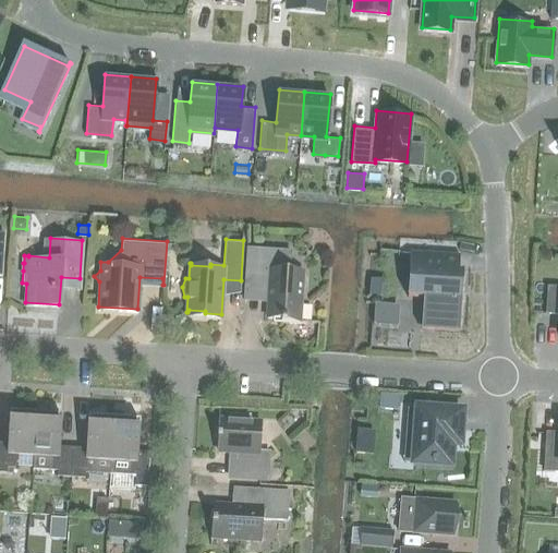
[(306,319),(300,319),(303,268),(289,268),(290,248),(247,245),(245,281),(268,283),(267,314),(281,315),(281,319),(306,320),(306,319)]
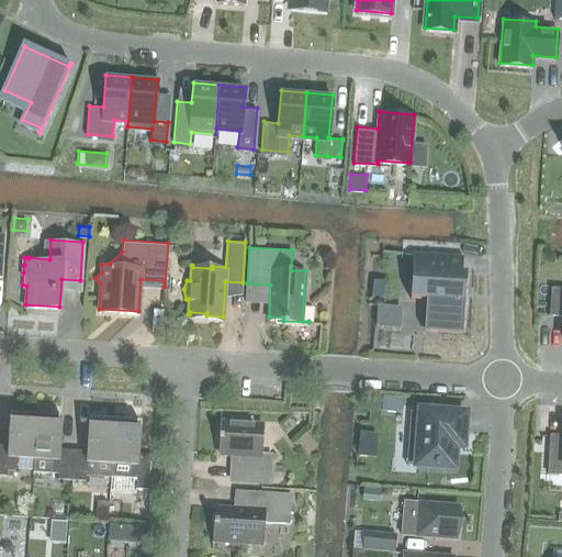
[(462,269),(463,253),(413,249),(411,297),(426,297),(424,330),(462,332),(467,269),(462,269)]
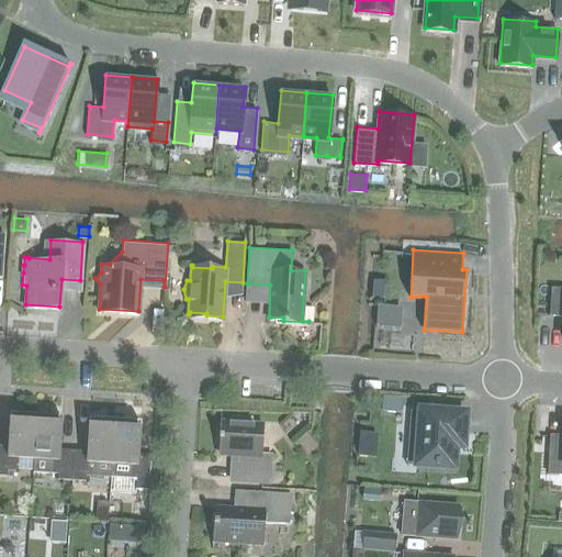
[(561,286),(552,286),(550,312),(561,312),(561,286)]
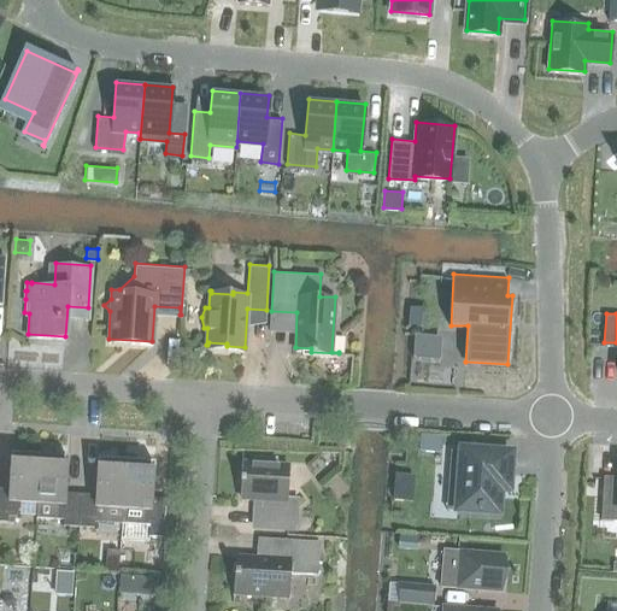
[(415,332),(412,354),(440,357),(441,333),(415,332)]
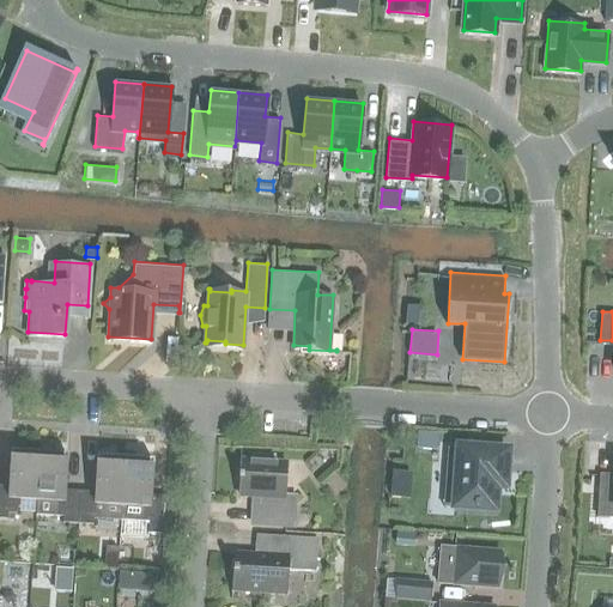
[(438,429),(417,428),(416,444),(437,445),(438,429)]
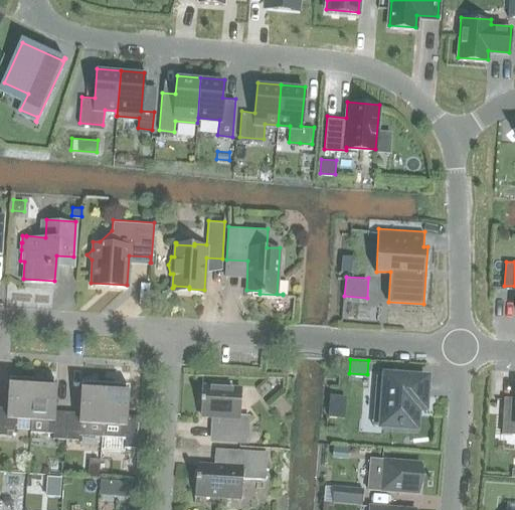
[(212,437),(245,439),(247,414),(239,414),(240,385),(229,384),(229,380),(213,379),(213,383),(202,382),(203,371),(202,371),(200,400),(202,400),(201,413),(215,414),(214,421),(213,421),(212,437)]
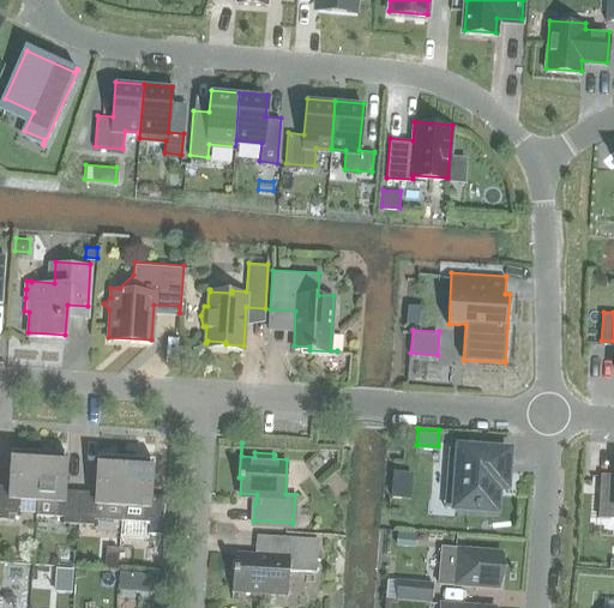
[(505,486),(509,450),(449,445),(445,481),(456,481),(455,506),(495,509),(497,485),(505,486)]
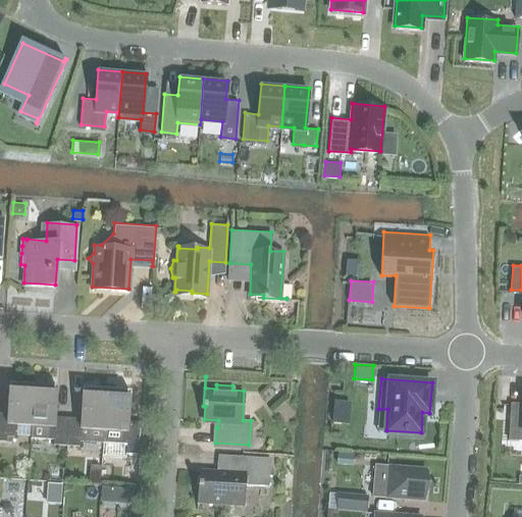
[(17,422),(31,423),(33,382),(9,381),(7,411),(0,410),(0,438),(6,438),(6,433),(13,434),(17,422)]
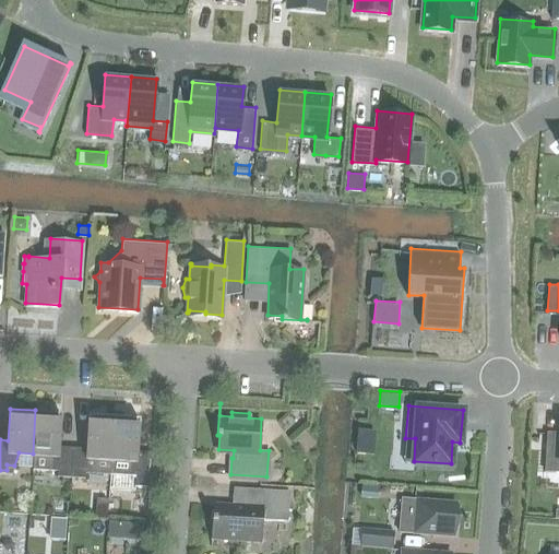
[(71,474),(72,445),(59,444),(61,412),(35,410),(33,454),(32,467),(57,468),(57,474),(71,474)]
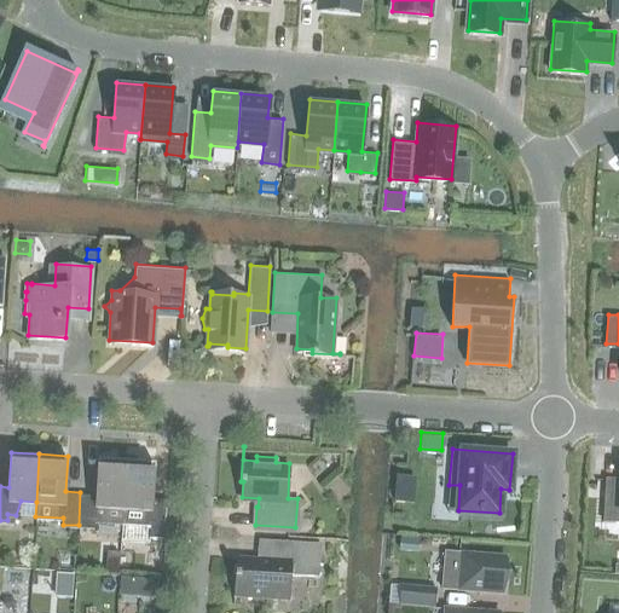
[(94,520),(103,520),(122,521),(123,507),(126,460),(98,458),(96,493),(80,492),(79,525),(93,526),(94,520)]
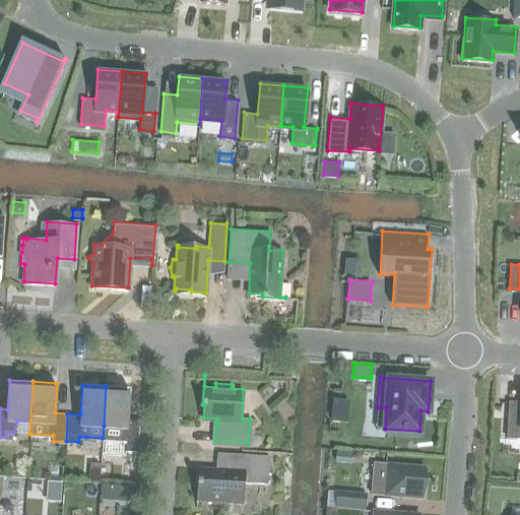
[(130,387),(106,386),(104,426),(103,438),(126,440),(126,449),(138,450),(140,422),(140,419),(128,417),(130,387)]
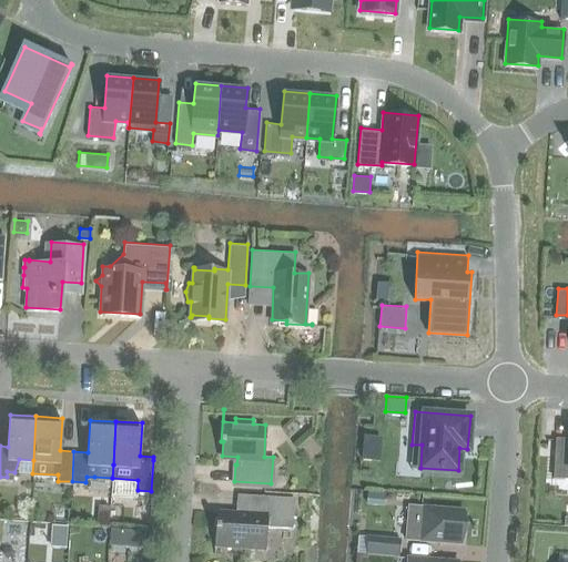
[(567,437),(556,436),(554,474),(567,476),(567,437)]
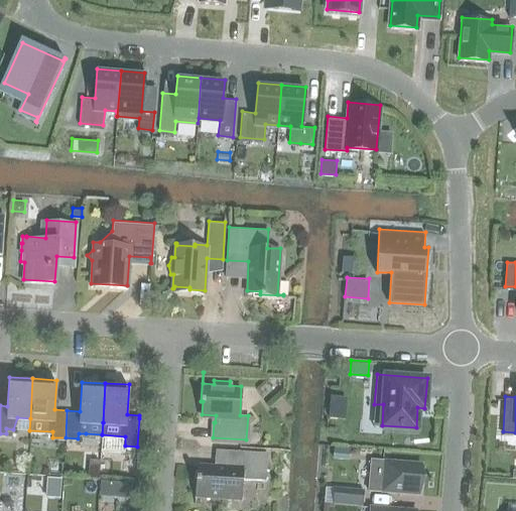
[(266,478),(267,451),(237,449),(235,466),(200,463),(199,477),(196,476),(195,500),(196,501),(197,494),(240,496),(242,477),(266,478)]
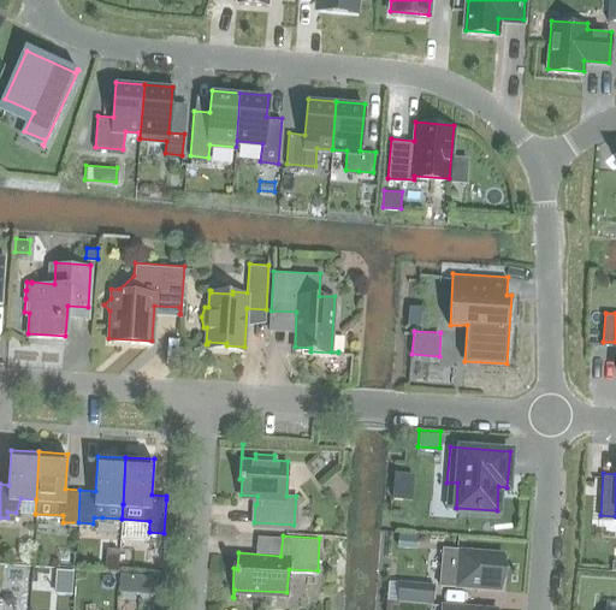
[(105,567),(117,568),(119,546),(106,545),(105,567)]
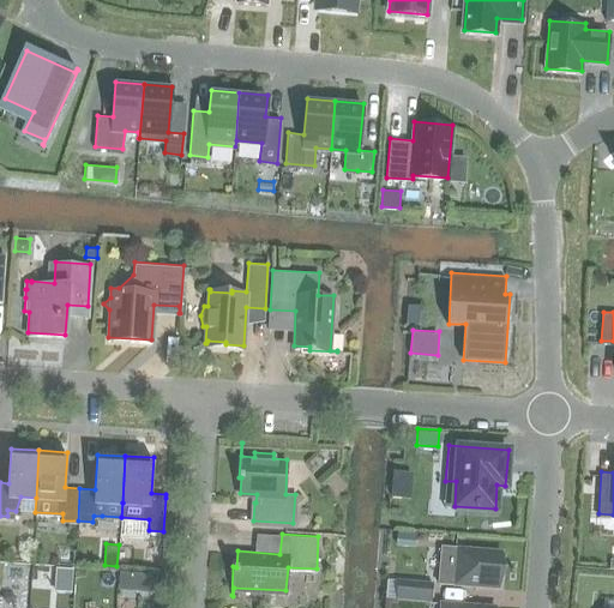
[(498,585),(501,549),(441,545),(438,581),(498,585)]
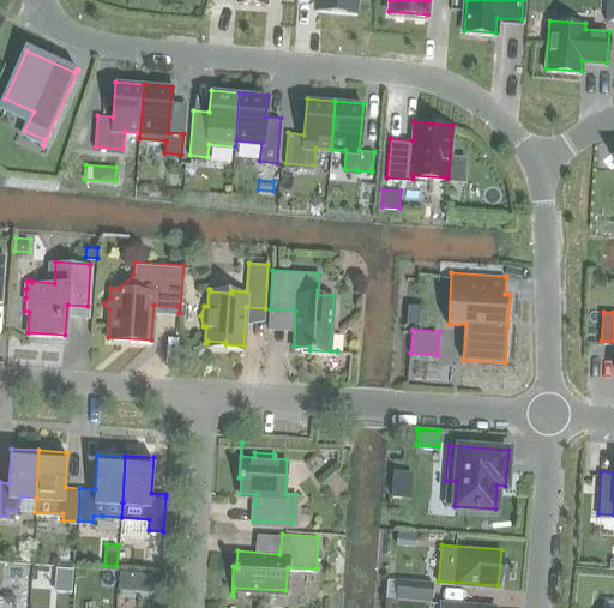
[(143,570),(142,588),(156,589),(157,571),(143,570)]
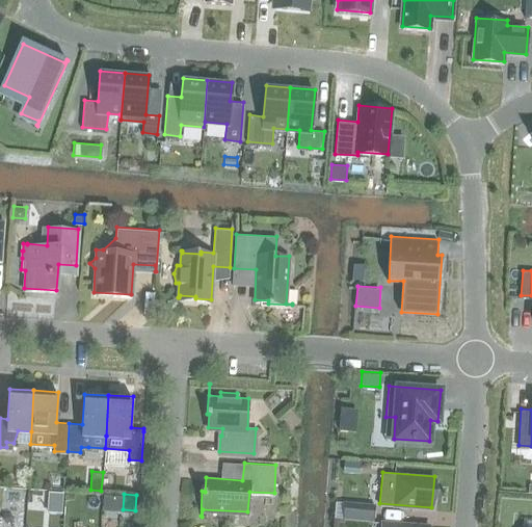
[(374,519),(375,503),(344,501),(343,517),(374,519)]
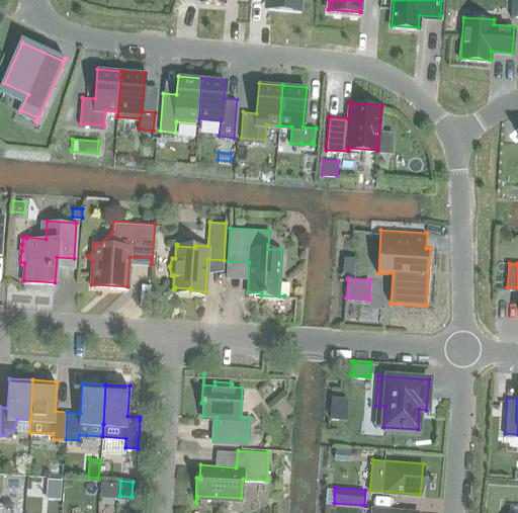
[(61,511),(62,495),(49,494),(48,511),(61,511)]
